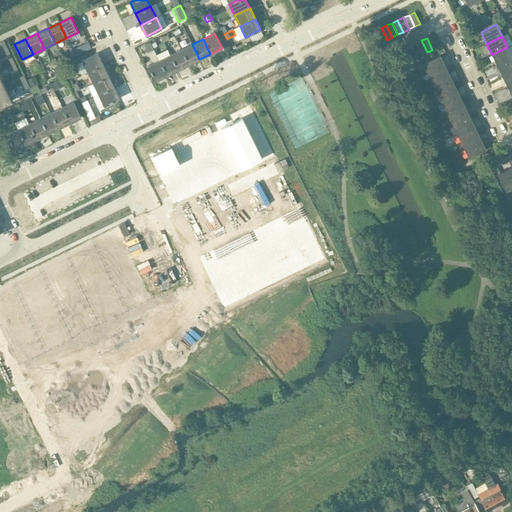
[(72,48),(76,55),(92,47),(88,40),(72,48)]
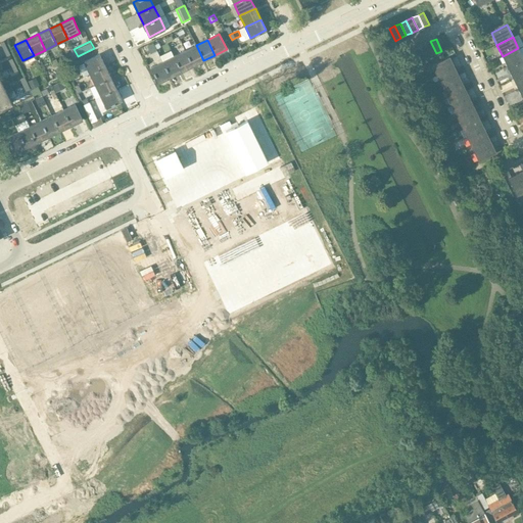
[(430,41),(425,44),(430,56),(436,53),(430,41)]
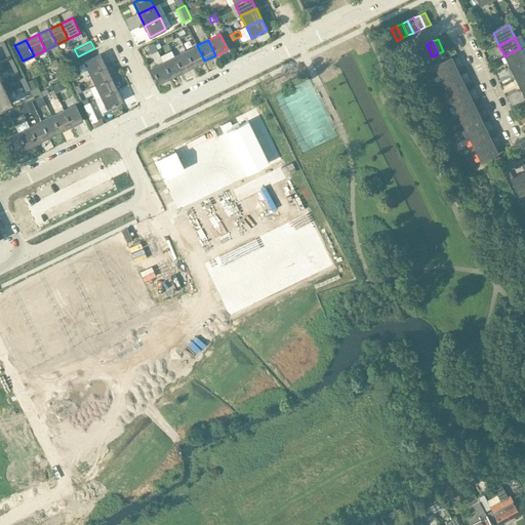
[(427,44),(420,47),(427,59),(432,56),(427,44)]
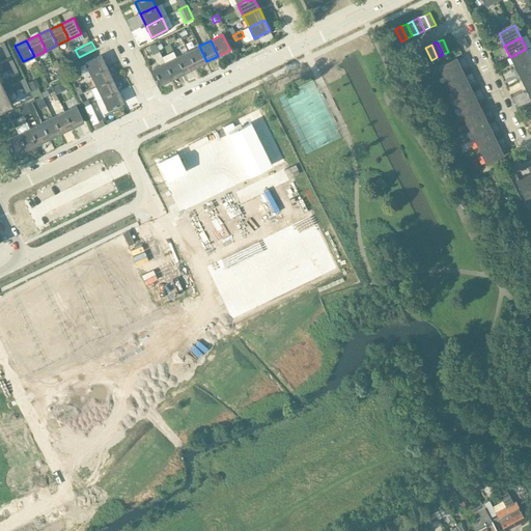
[(199,46),(188,51),(195,67),(206,61),(199,46)]
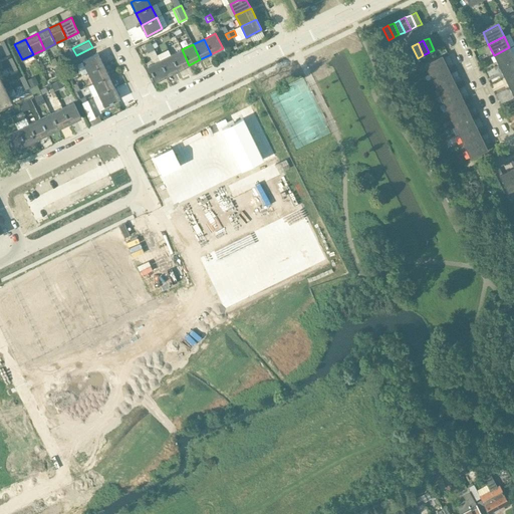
[(412,46),(406,49),(412,60),(418,58),(412,46)]
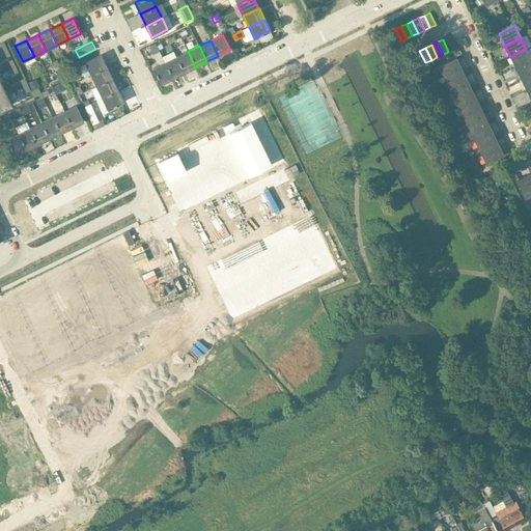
[(530,58),(526,49),(510,57),(515,68),(530,60),(530,58)]
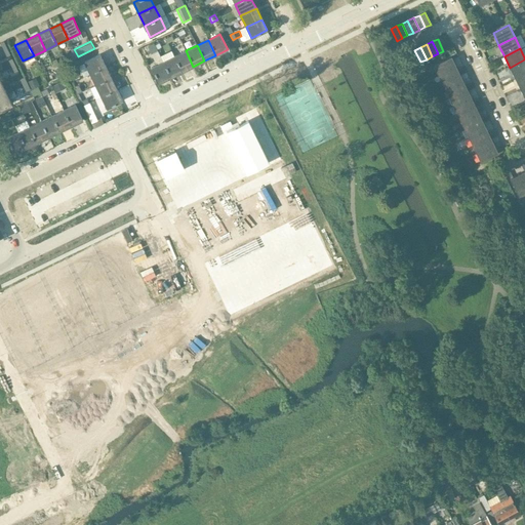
[(186,50),(174,56),(182,72),(193,67),(186,50)]
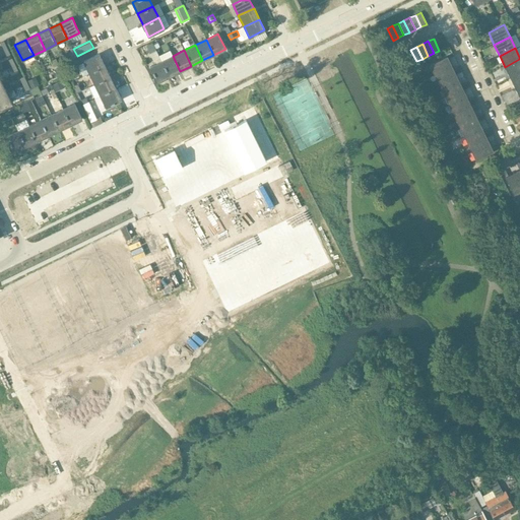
[(410,50),(405,52),(411,64),(416,61),(410,50)]
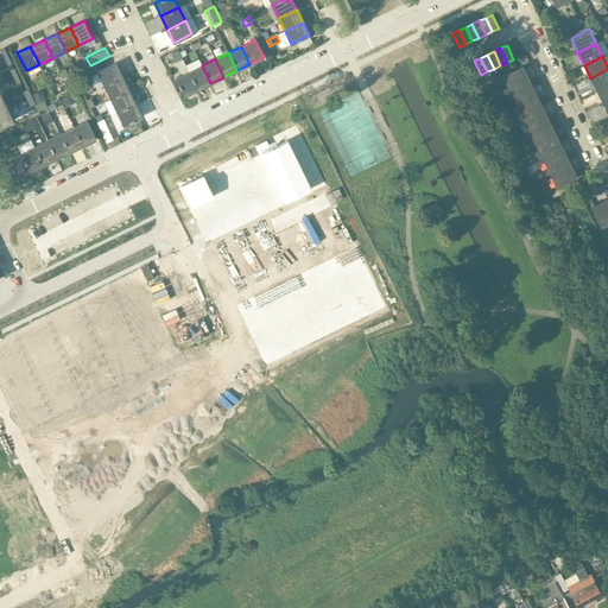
[(474,61),(467,64),(474,78),(481,75),(474,61)]
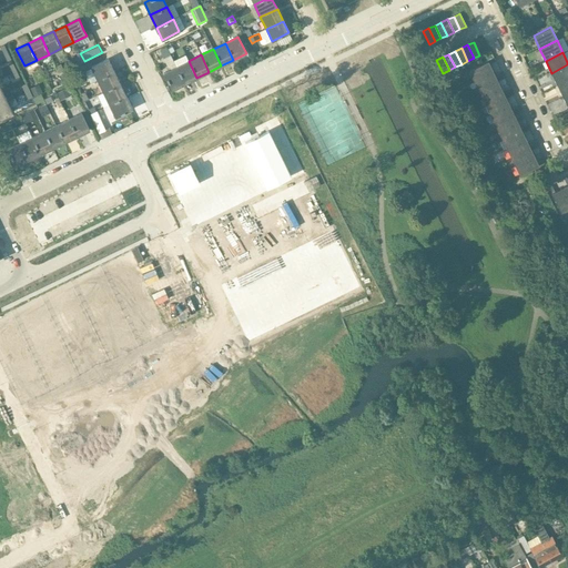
[(486,62),(469,70),(474,79),(493,70),(489,64),(495,61),(494,58),(486,62)]
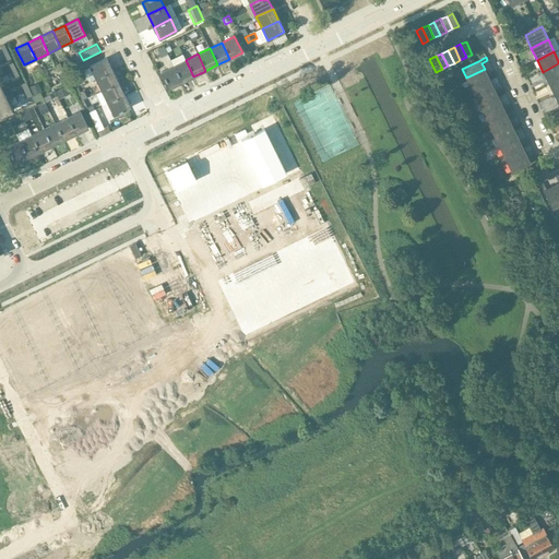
[(106,58),(90,67),(96,79),(113,71),(106,58)]
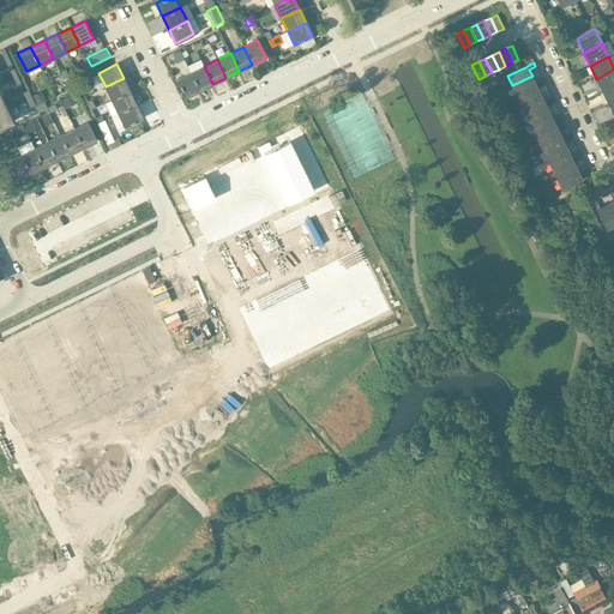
[(204,66),(191,72),(199,90),(212,84),(204,66)]
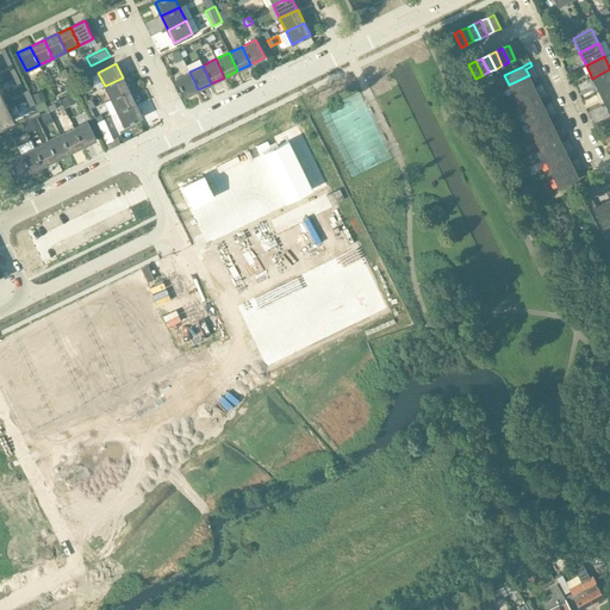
[(609,69),(592,79),(598,92),(609,86),(609,69)]
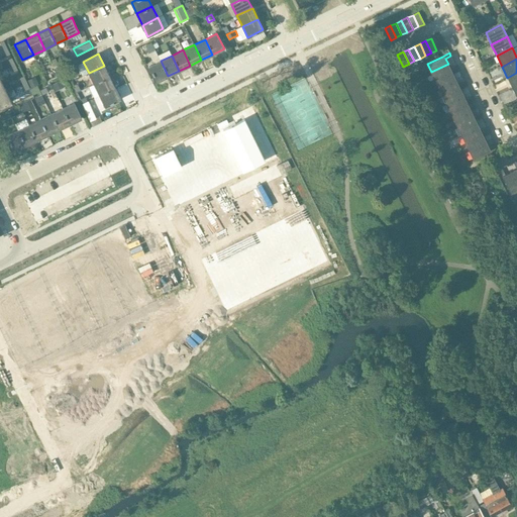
[(161,61),(148,67),(157,82),(168,76),(161,61)]
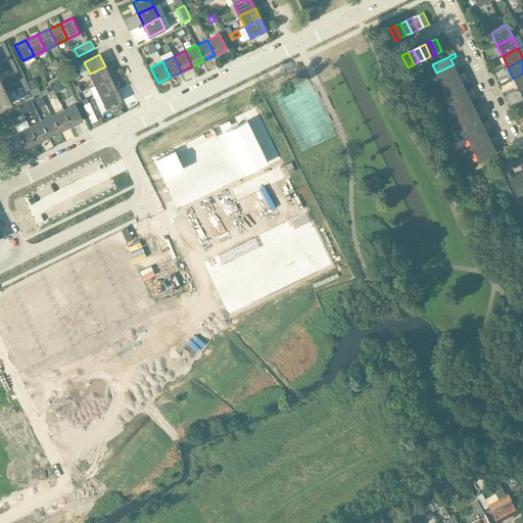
[(454,64),(436,73),(440,81),(457,73),(456,70),(454,64)]
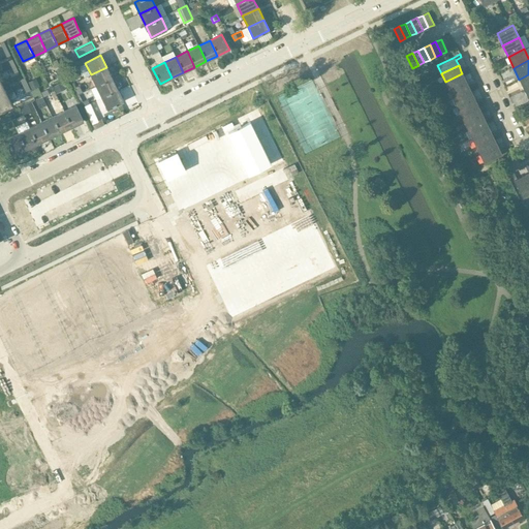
[(106,67),(91,74),(96,87),(112,79),(106,67)]
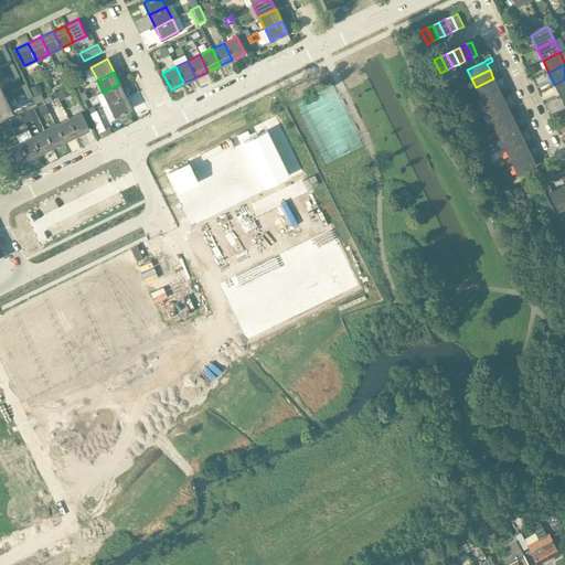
[(479,96),(498,87),(494,81),(498,80),(496,75),(492,76),(493,78),(476,87),(479,96)]
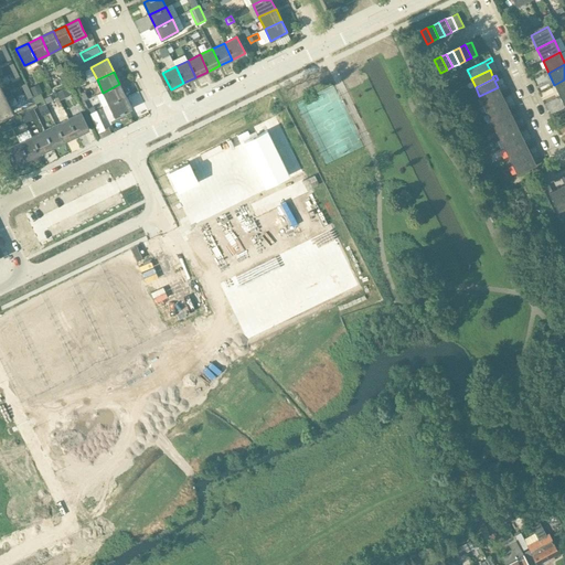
[(564,80),(554,85),(561,97),(564,94),(564,80)]
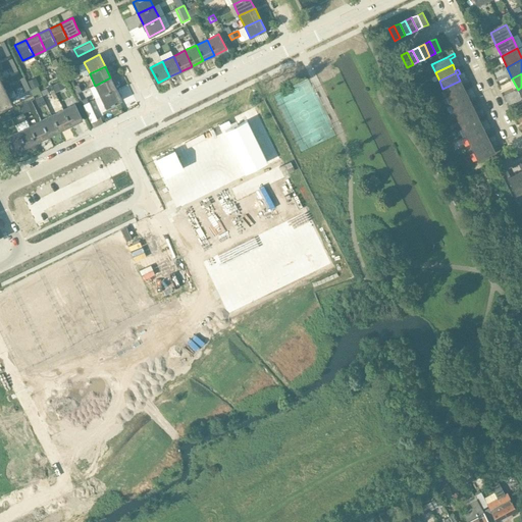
[(110,77),(95,86),(100,96),(116,89),(110,77)]
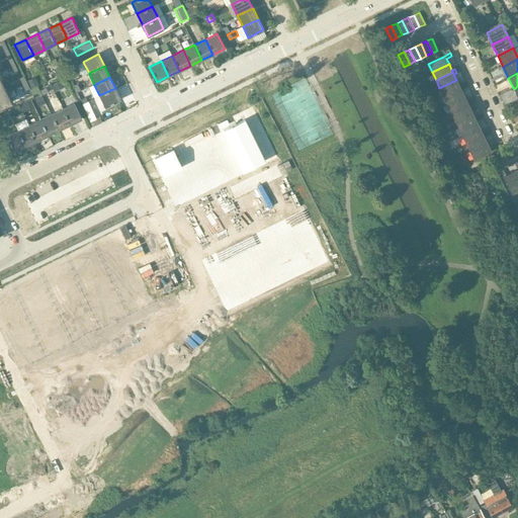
[(443,96),(460,88),(461,90),(463,88),(461,84),(459,85),(456,80),(439,88),(443,96)]
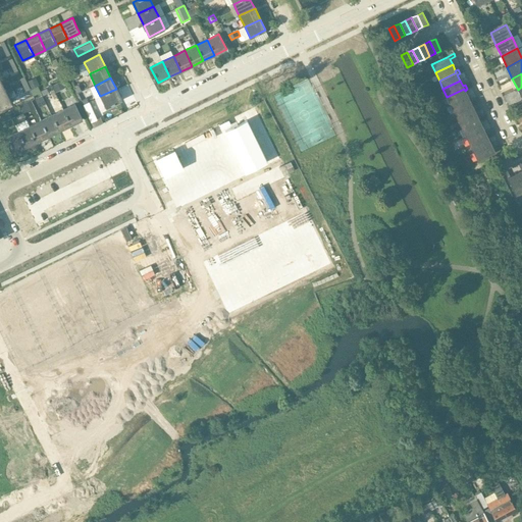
[(54,84),(57,93),(64,90),(61,82),(54,84)]
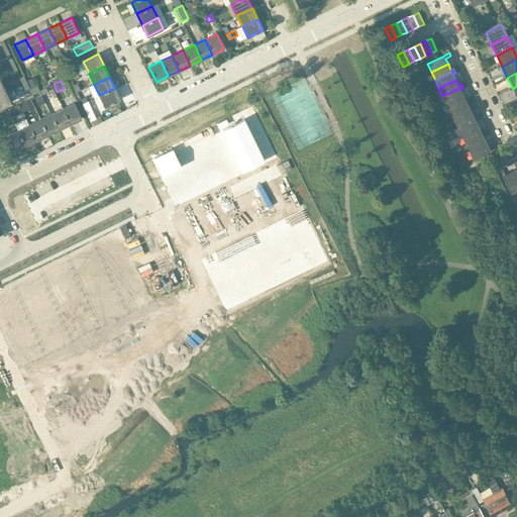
[(32,95),(37,93),(40,92),(37,86),(30,90),(32,95)]
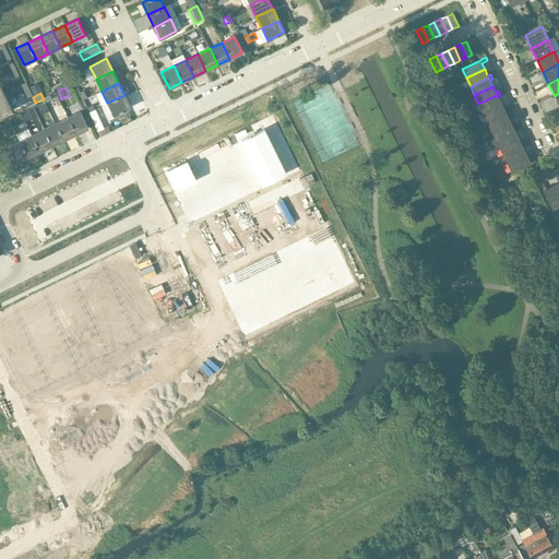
[(44,98),(46,103),(38,106),(42,113),(61,105),(56,93),(44,98)]
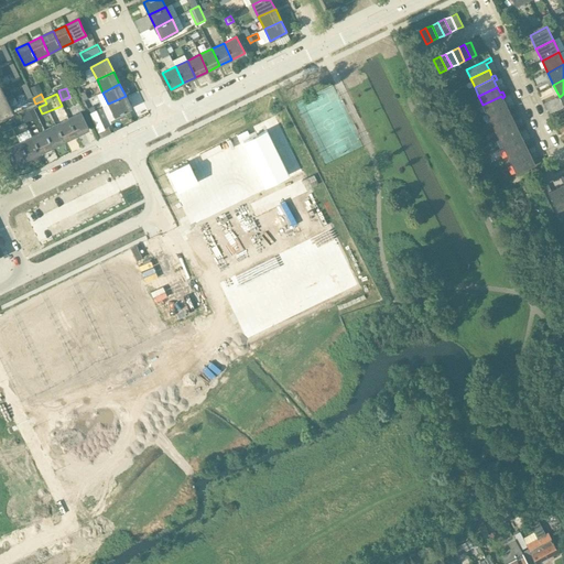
[(126,96),(108,104),(115,117),(131,108),(126,96)]
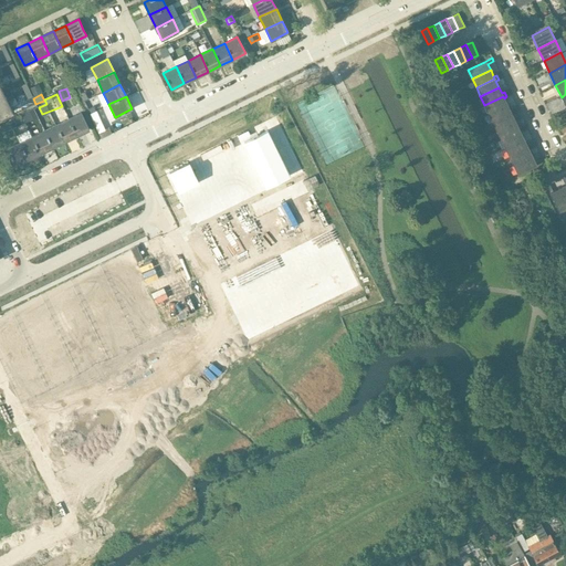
[(503,96),(484,105),(489,114),(507,104),(504,98),(503,96)]
